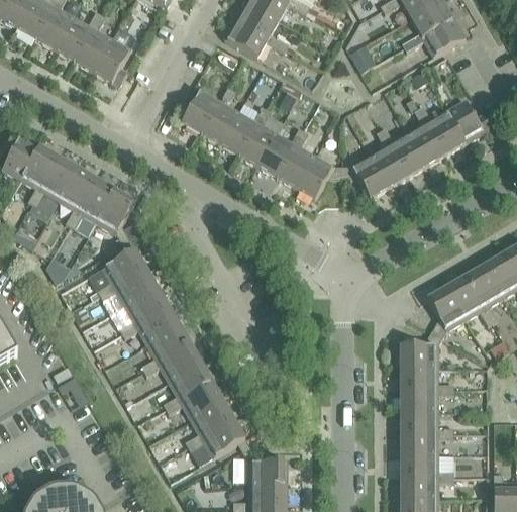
[(0,0),(0,14),(8,0),(0,0)]
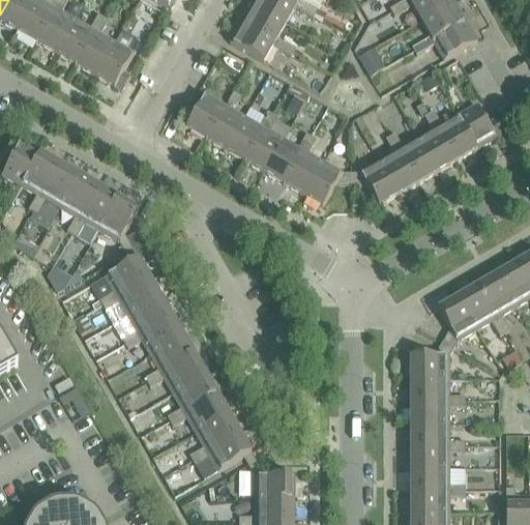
[(8,0),(0,15),(0,19),(18,29),(35,0),(8,0)]
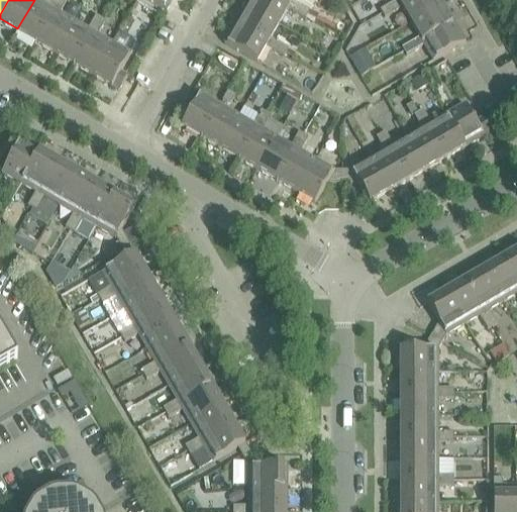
[(34,0),(17,28),(36,39),(55,6),(50,4),(43,0),(34,0)]
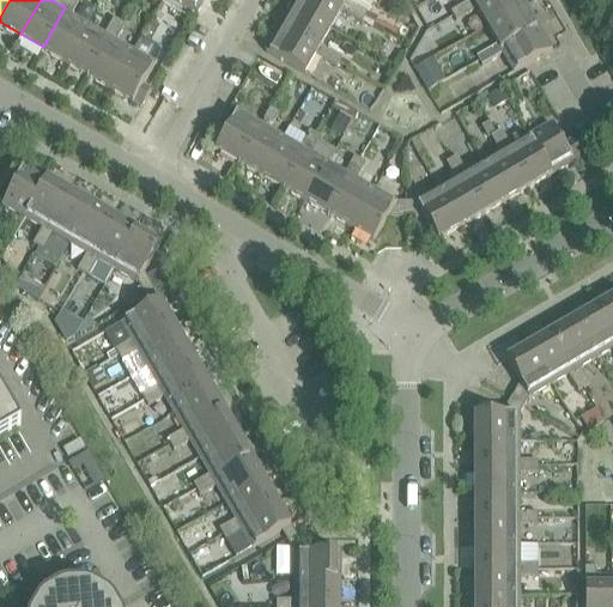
[(87,20),(71,11),(76,2),(71,0),(62,0),(60,5),(65,7),(43,47),(66,60),(87,20)]
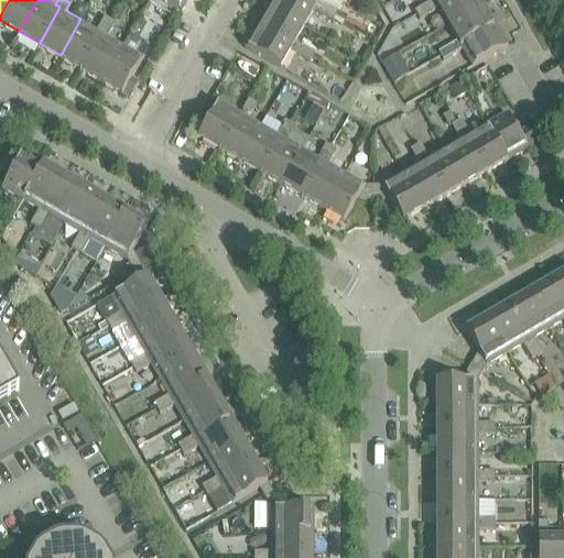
[(315,2),(312,0),(269,0),(268,1),(303,22),(313,6),(315,2)]
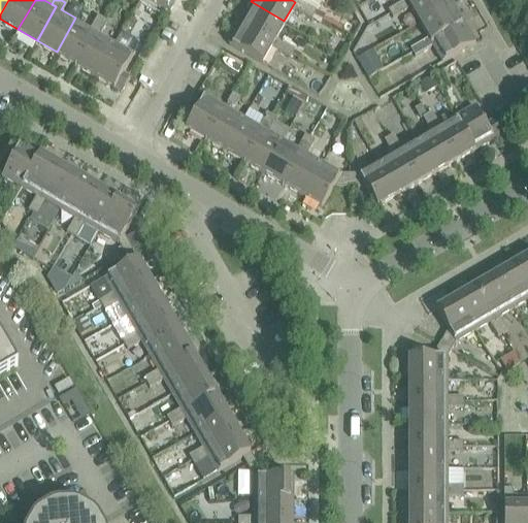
[(292,0),(295,2),(293,5),(302,11),(306,3),(301,0),(292,0)]
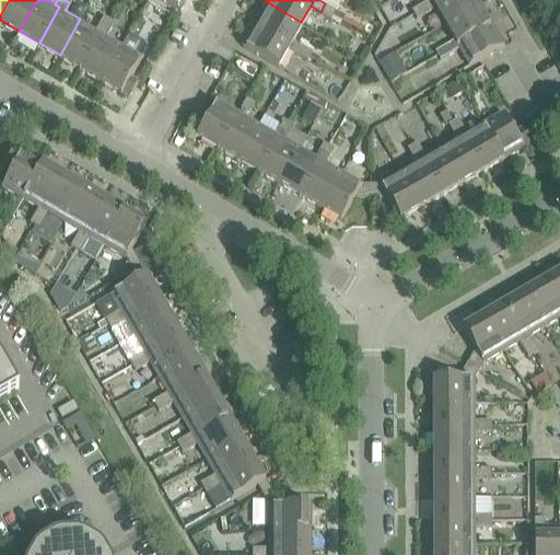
[(421,1),(427,10),(435,4),(445,20),(480,0),(433,0),(423,0),(421,1)]
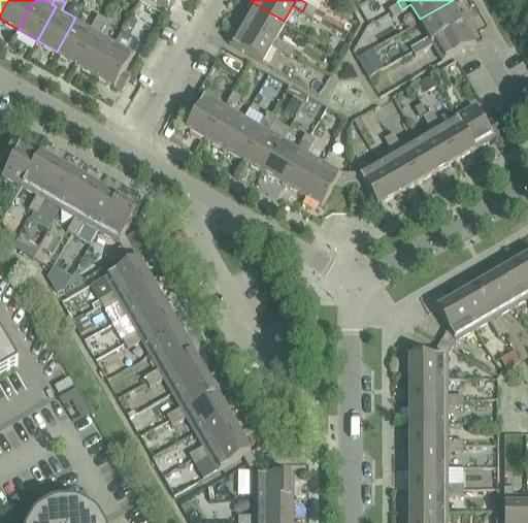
[(464,19),(453,0),(420,19),(428,34),(431,38),(461,21),(464,19)]
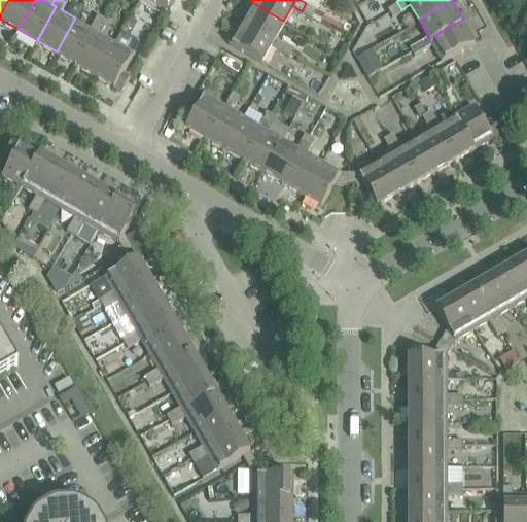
[(272,40),(270,44),(279,49),(283,41),(275,36),(283,21),(250,1),(239,21),(272,40)]
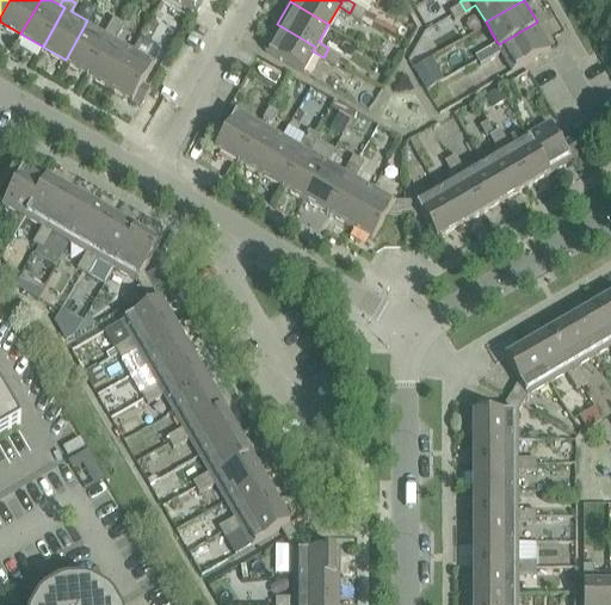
[(466,11),(460,1),(449,7),(455,17),(466,11)]
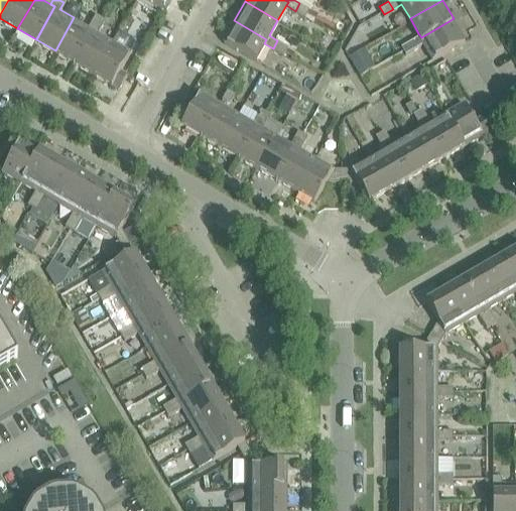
[(295,11),(304,16),(307,11),(308,8),(299,3),(295,11)]
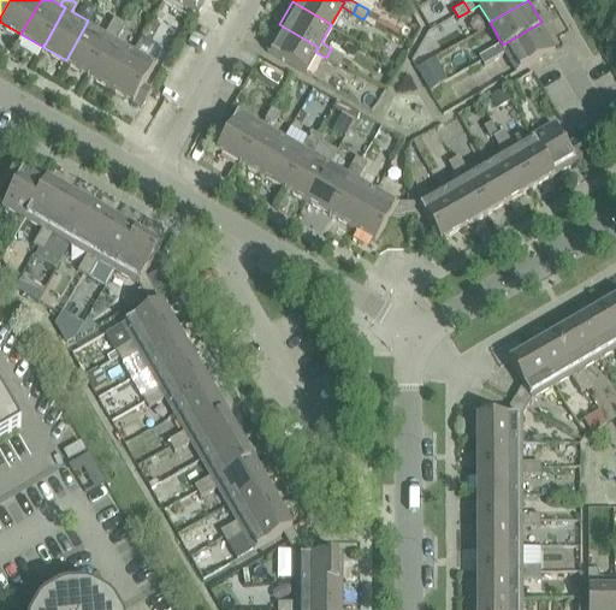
[(368,10),(367,13),(377,19),(385,24),(388,19),(369,9),(368,10)]
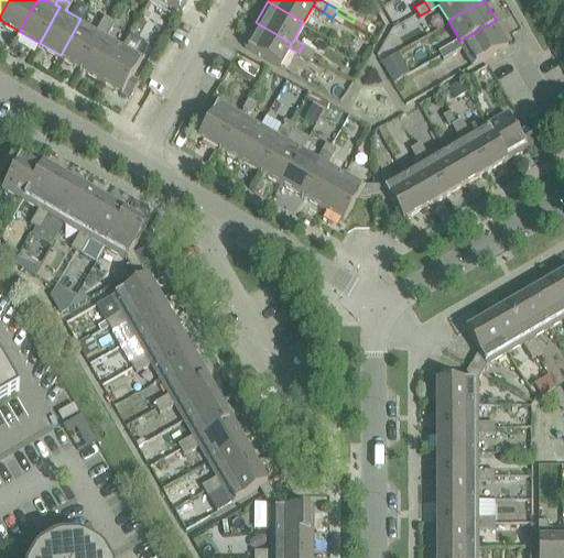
[(105,13),(100,20),(110,26),(115,19),(105,13)]
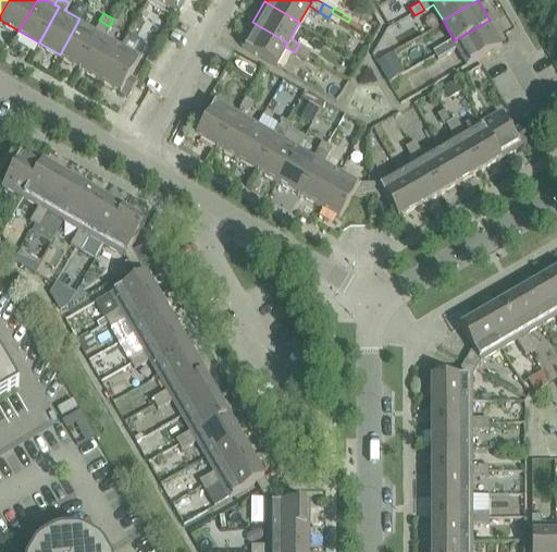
[(79,19),(60,54),(79,65),(100,31),(95,27),(79,19)]
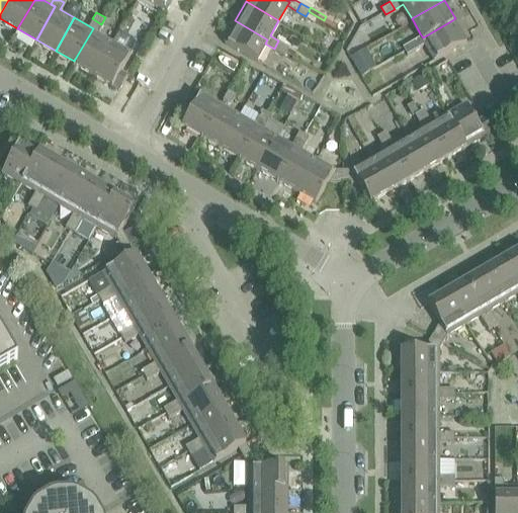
[(112,39),(98,31),(101,24),(92,18),(88,25),(93,28),(74,61),(93,72),(112,39)]
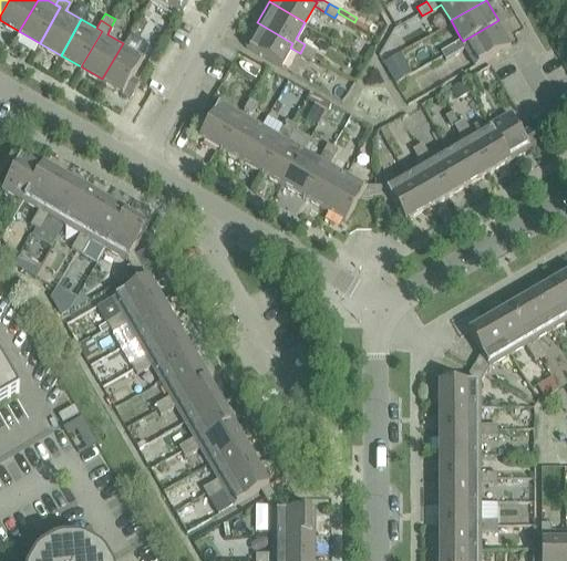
[(498,20),(495,22),(463,41),(460,37),(451,42),(455,51),(465,45),(475,62),(511,42),(498,20)]
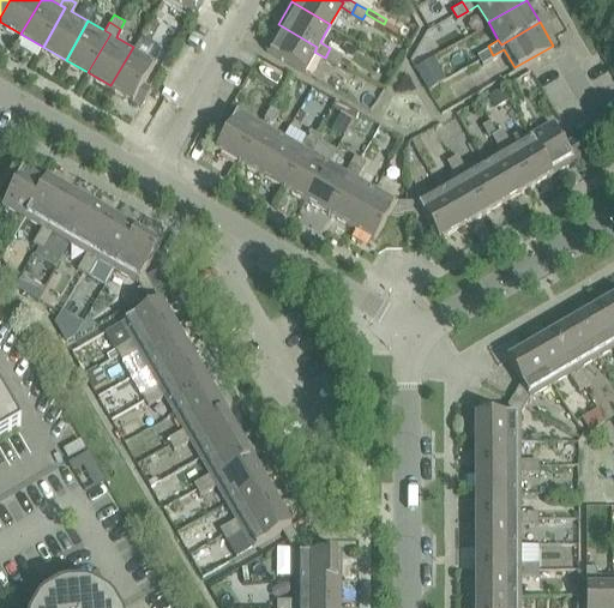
[(304,70),(314,52),(317,47),(278,24),(265,47),(304,70)]
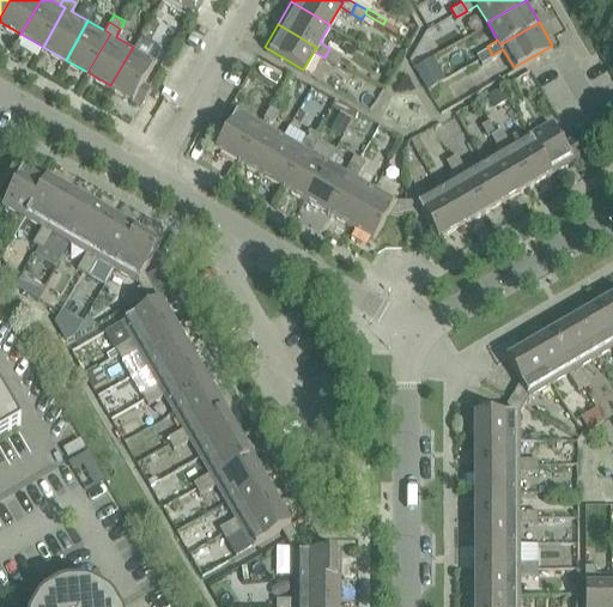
[(487,46),(477,52),(481,61),(492,55),(487,46)]
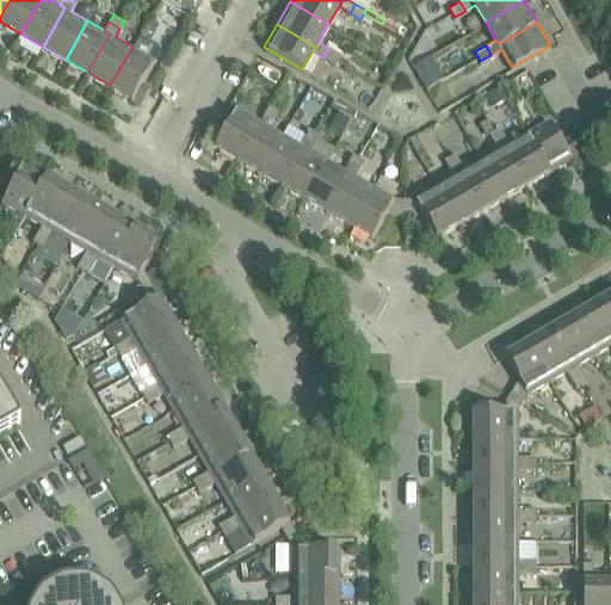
[(155,60),(133,47),(110,85),(141,103),(150,86),(142,81),(155,60)]
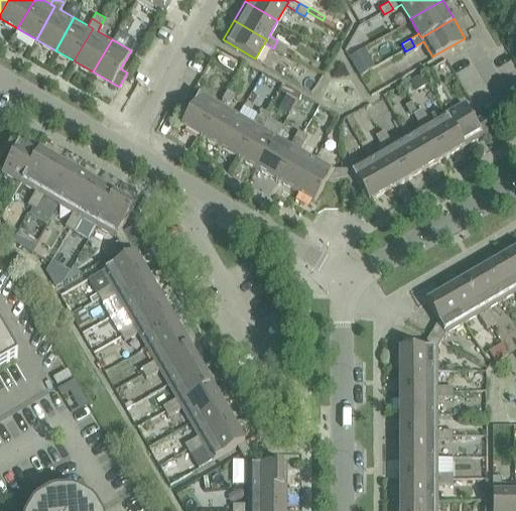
[(286,45),(277,40),(273,48),(282,53),(286,45)]
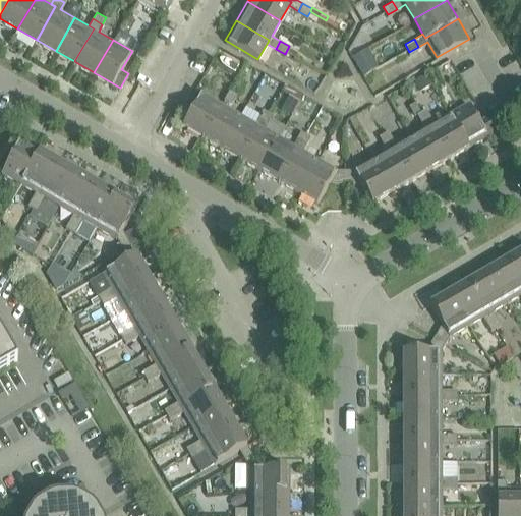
[(357,62),(363,72),(379,64),(372,53),(357,62)]
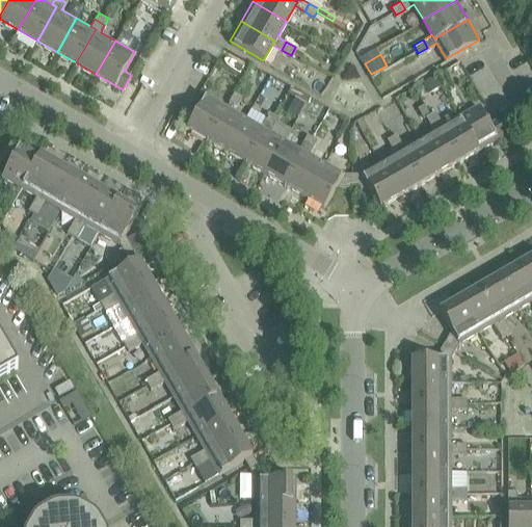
[(434,73),(423,79),(430,90),(441,84),(434,73)]
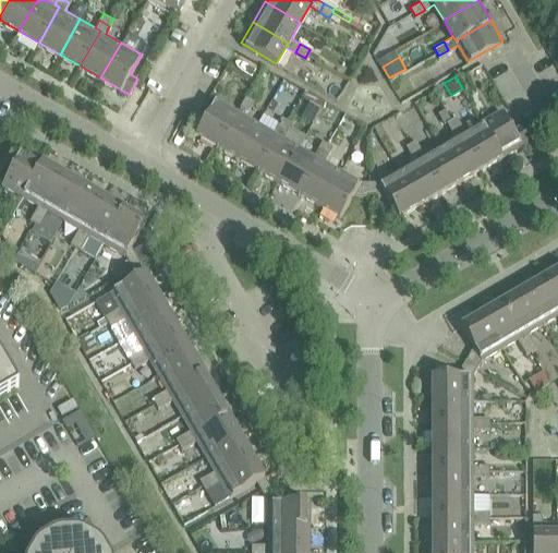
[(305,87),(301,95),(320,106),(325,98),(305,87)]
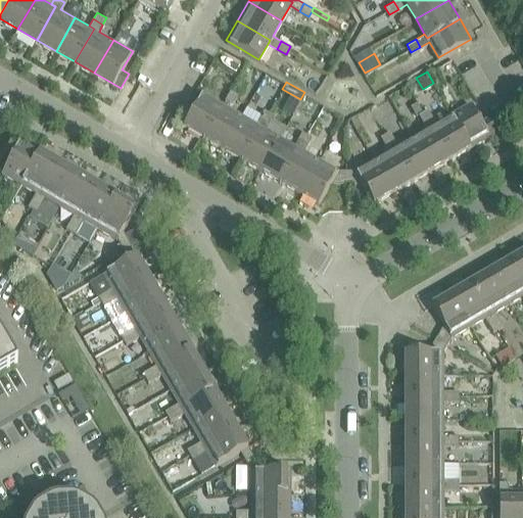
[(231,89),(225,98),(230,101),(235,100),(238,93),(231,89)]
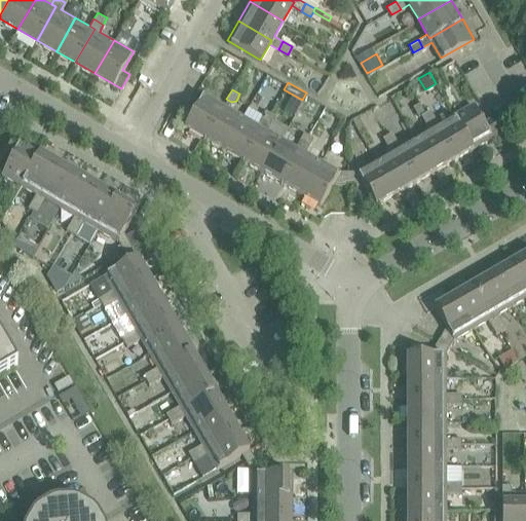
[(224,103),(204,91),(193,111),(186,107),(178,121),(204,137),(224,103)]
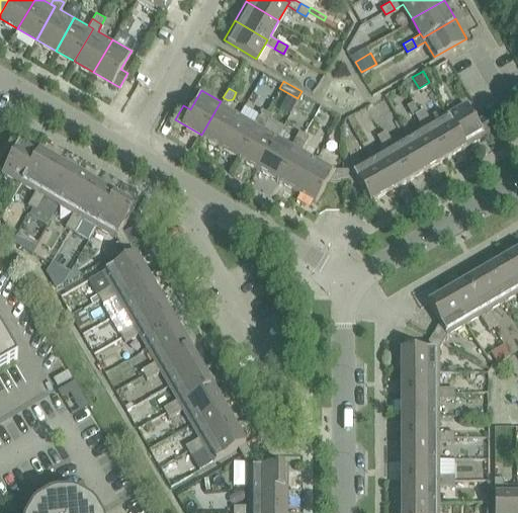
[(465,100),(446,112),(465,145),(492,130),(484,115),(477,119),(465,100)]
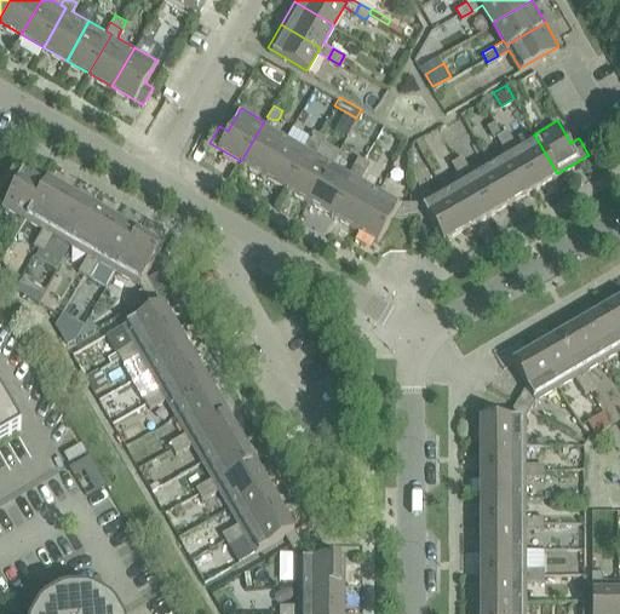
[(264,174),(287,135),(264,121),(241,161),(264,174)]
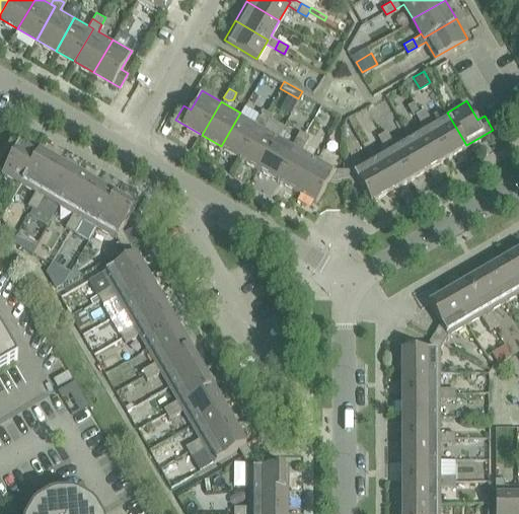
[(272,113),(263,106),(258,114),(268,120),(272,113)]
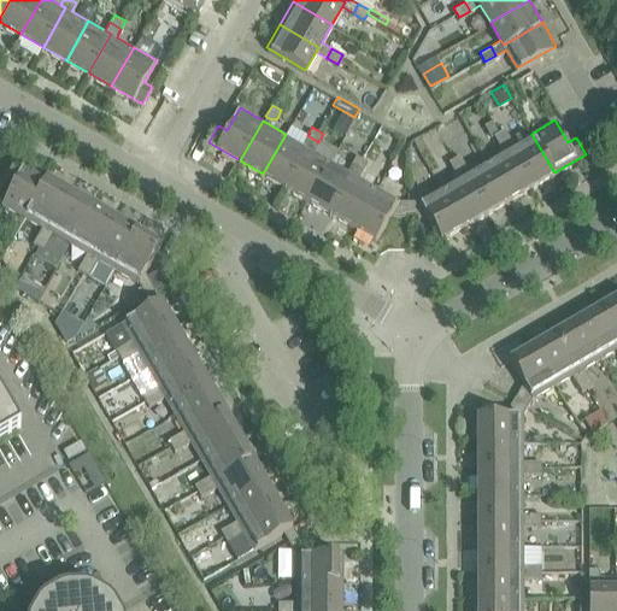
[(505,127),(494,134),(499,141),(510,135),(505,127)]
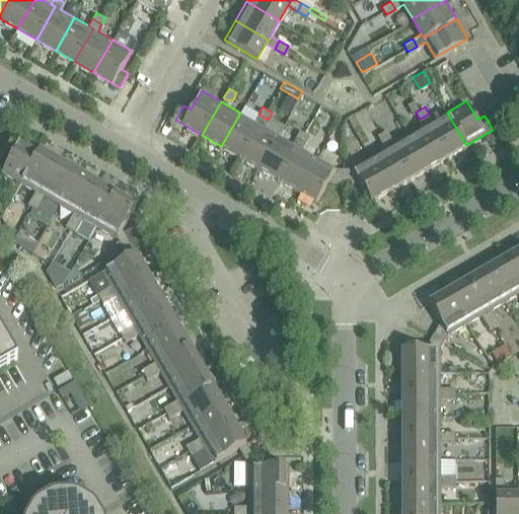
[(221,146),(240,156),(258,124),(264,127),(268,120),(258,114),(254,121),(240,113),(221,146)]
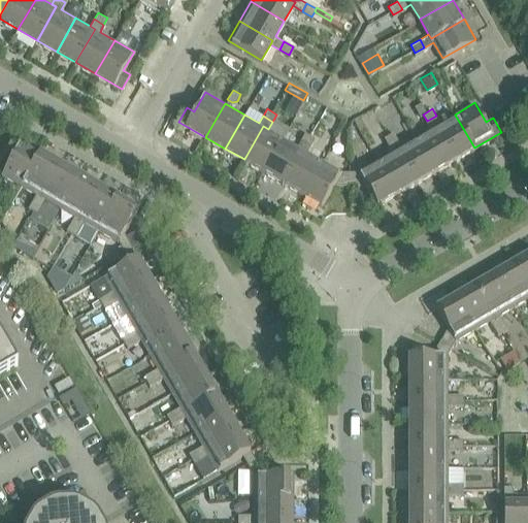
[(474,148),(455,115),(440,123),(435,125),(455,159),(474,148)]
